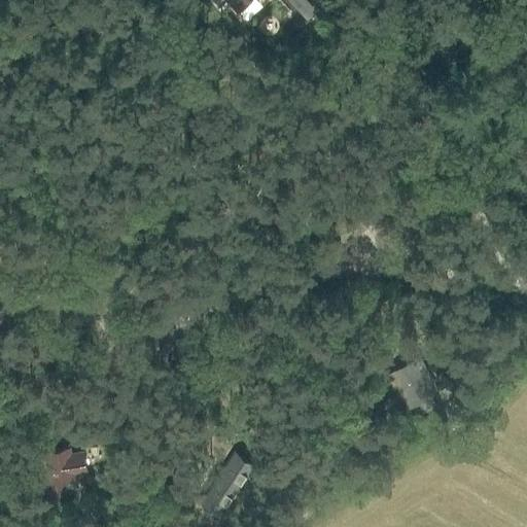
[(211,0),(222,11),(231,4),(236,9),(245,0),(211,0)]
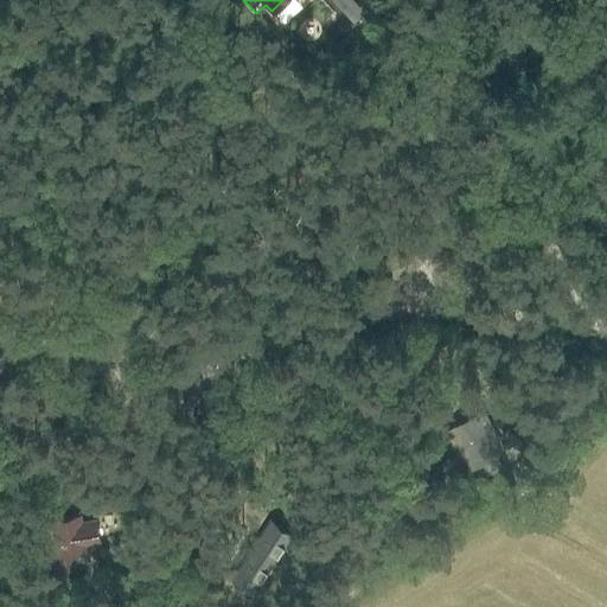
[(356,2),(352,0),(333,0),(345,12),(356,2)]
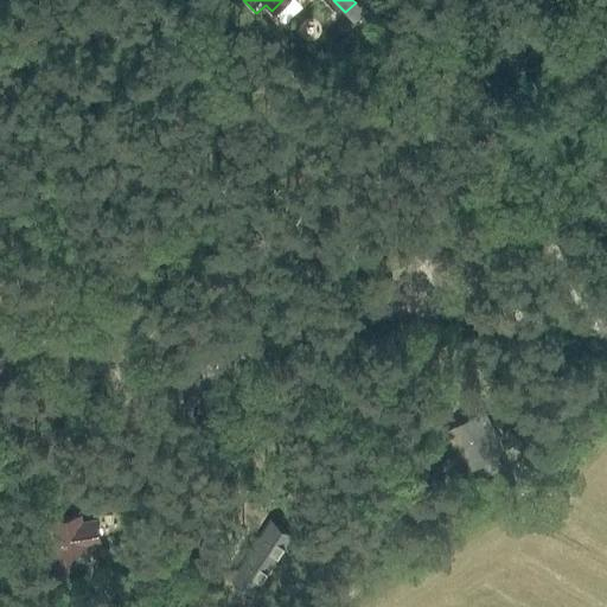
[(506,452),(484,410),(448,429),(471,471),(506,452)]
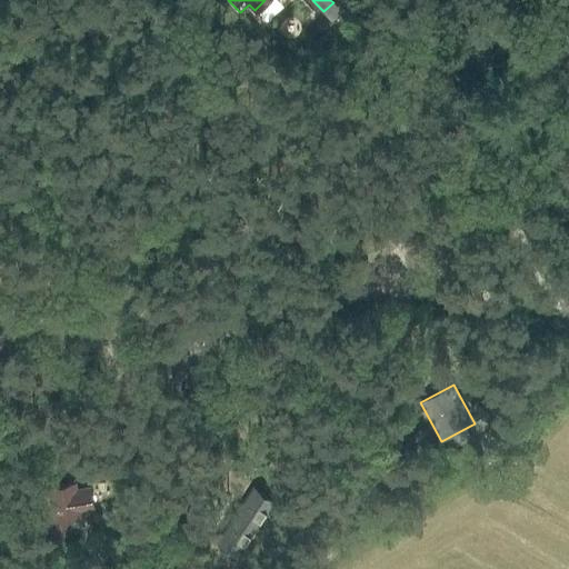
[(77,488),(76,483),(56,487),(57,499),(51,500),(55,527),(65,525),(63,520),(81,518),(80,511),(95,509),(90,486),(77,488)]
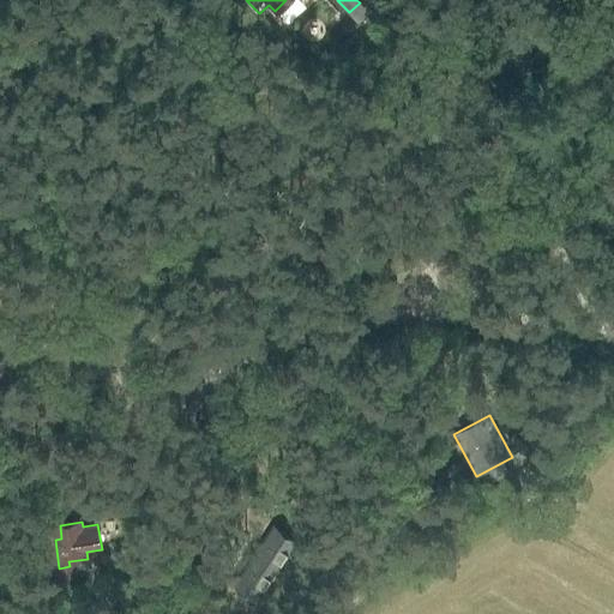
[(276,525),(236,583),(258,597),(298,540),(276,525)]
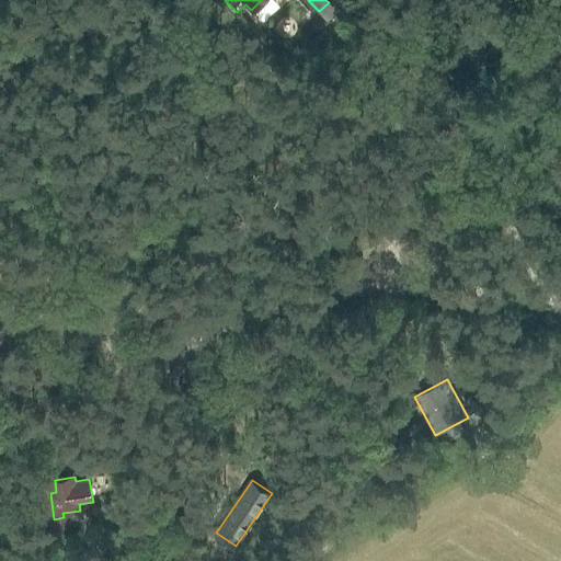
[(53,542),(37,542),(36,554),(52,556),(53,542)]
